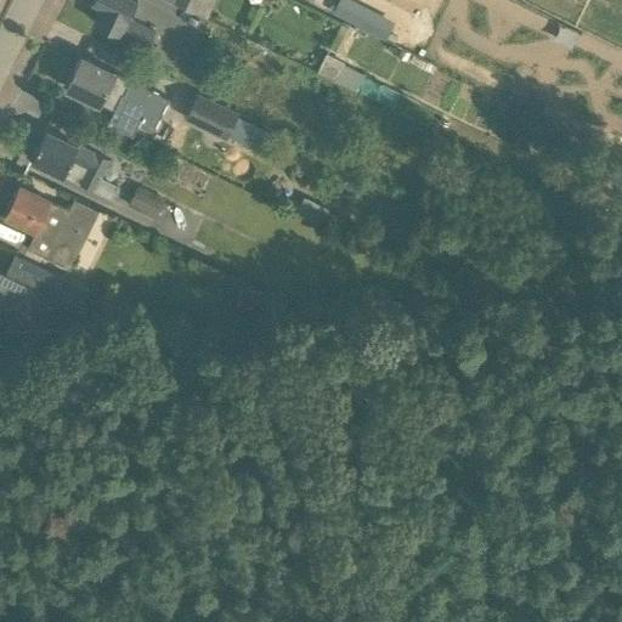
[(95,22),(143,45),(147,46),(156,30),(128,17),(136,0),(92,0),(91,3),(101,7),(95,22)]
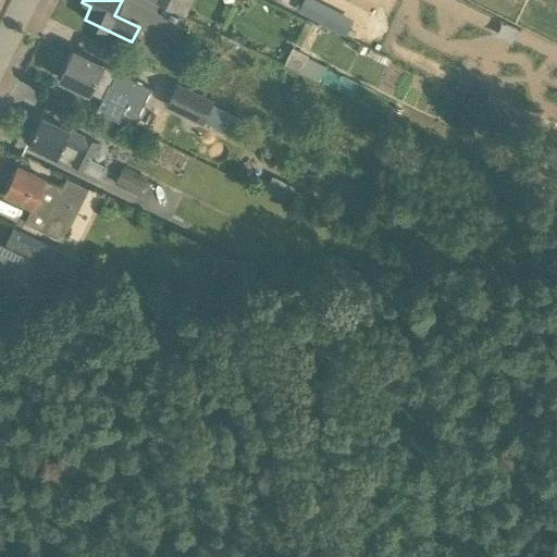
[(150,0),(158,3),(173,11),(173,10),(185,16),(193,0),(150,0)]
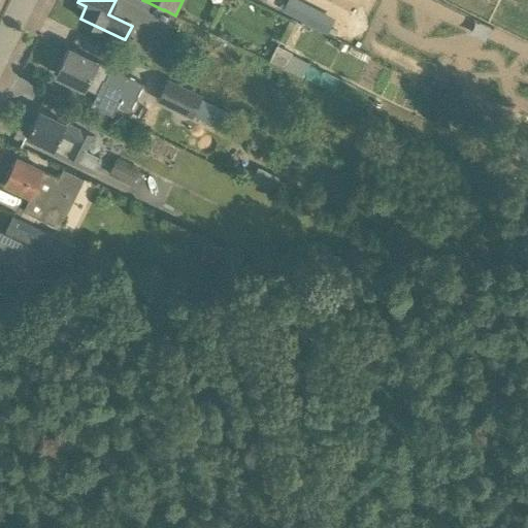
[(324,13),(298,0),(287,0),(282,11),(317,28),(324,13)]
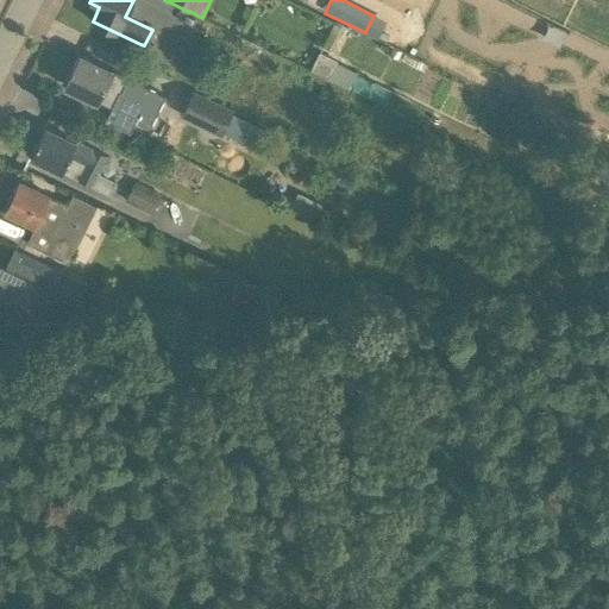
[(399,20),(406,39),(418,35),(409,16),(399,20)]
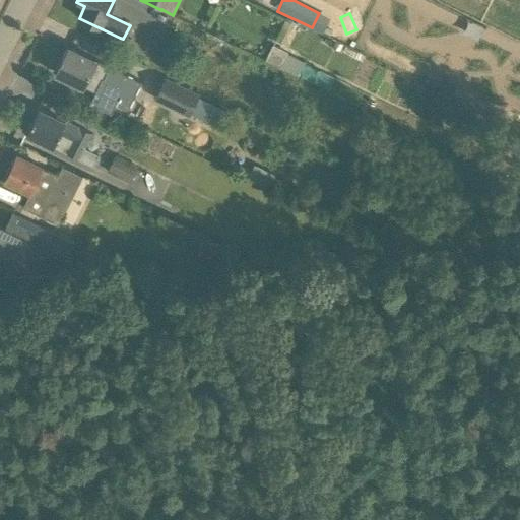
[(266,61),(280,68),(287,54),(287,52),(274,46),(266,61)]
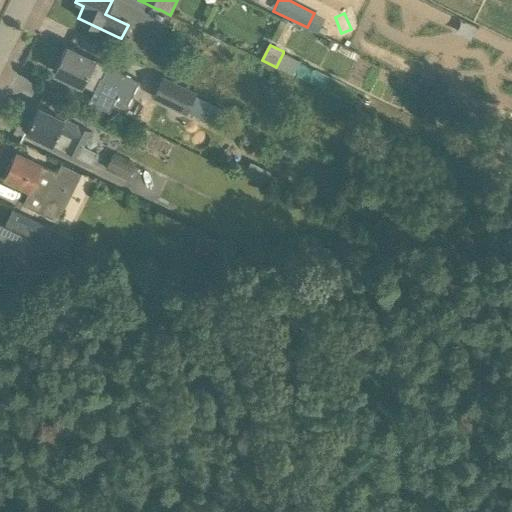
[(67,46),(57,66),(55,72),(82,85),(94,91),(89,102),(110,112),(114,102),(126,108),(140,81),(115,69),(114,70),(109,68),(109,66),(104,64),(104,65),(94,60),(94,59),(67,46)]
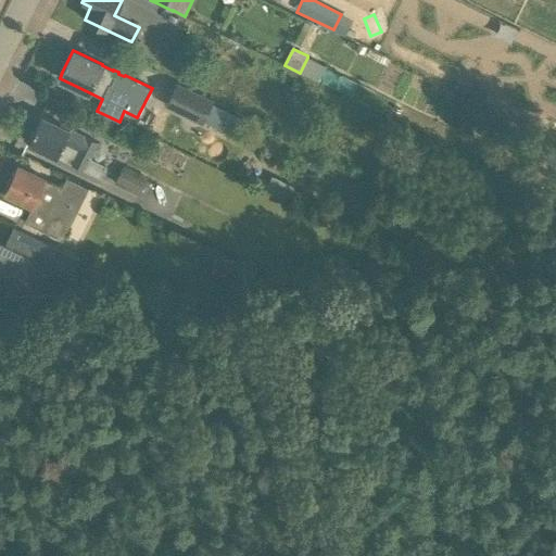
[(202,122),(212,102),(177,85),(167,104),(202,122)]
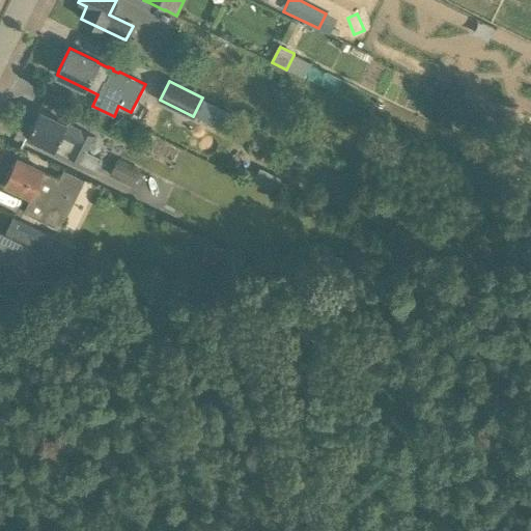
[(101,159),(86,151),(93,137),(81,131),(80,132),(65,124),(65,123),(39,111),(27,136),(95,170),(101,159)]
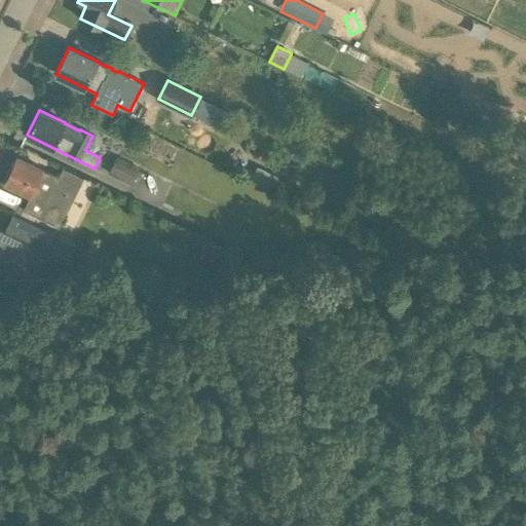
[(4,182),(30,194),(22,210),(58,227),(66,212),(57,207),(63,194),(70,198),(81,178),(63,168),(59,178),(16,156),(4,182)]
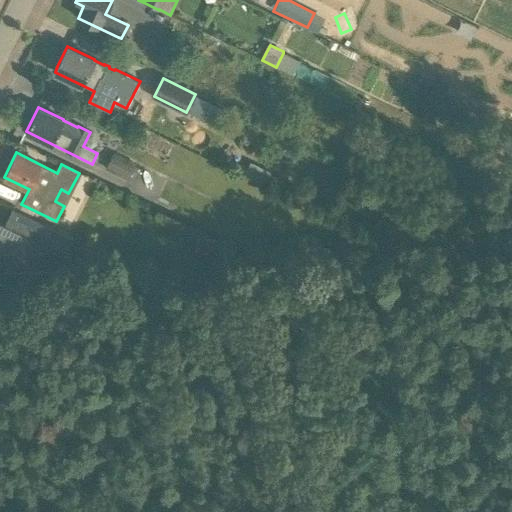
[(113,153),(105,170),(129,182),(138,165),(113,153)]
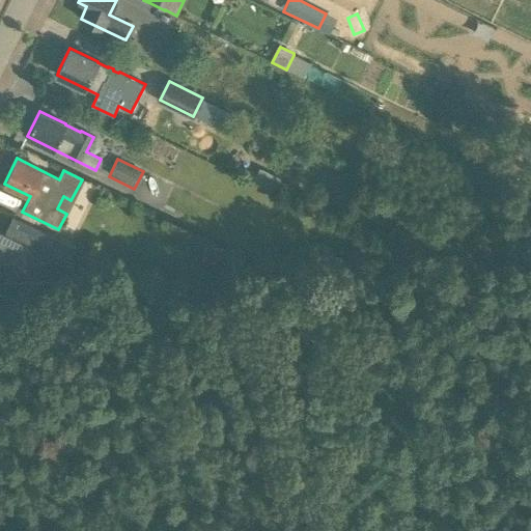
[(252,179),(272,189),(279,175),(258,166),(252,179)]
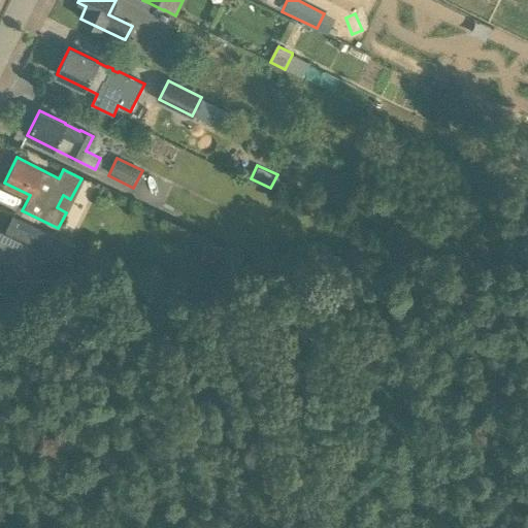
[(0,266),(10,272),(14,265),(18,266),(27,246),(45,256),(46,255),(55,237),(56,236),(13,216),(4,235),(0,232),(0,266)]
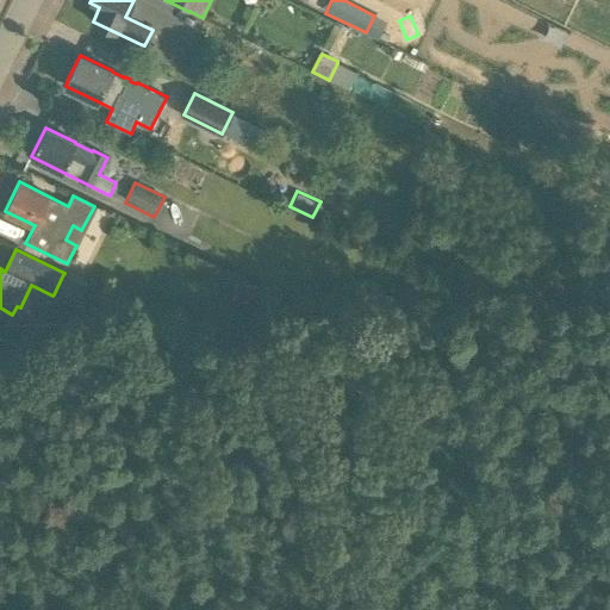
[(87,285),(63,274),(54,294),(78,306),(87,285)]
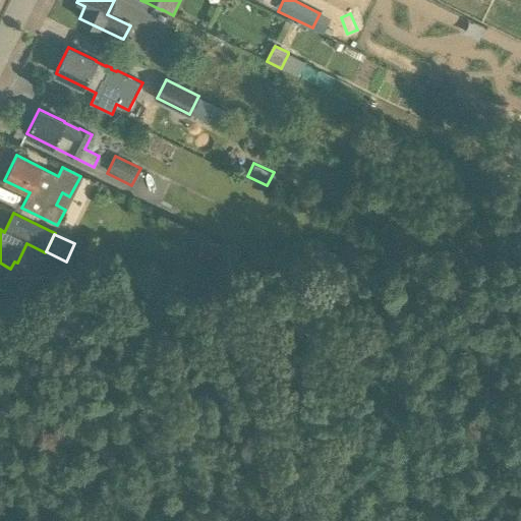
[(209,243),(207,254),(219,257),(221,245),(209,243)]
